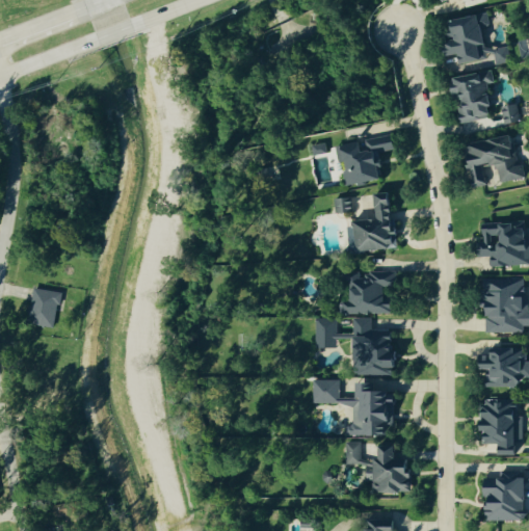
[(482,59),(480,45),(485,44),(480,14),(454,19),(458,41),(445,43),(447,55),(460,52),(463,62),(482,59)]
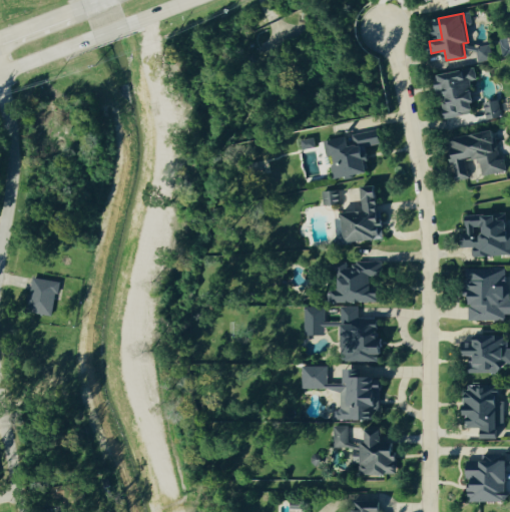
[(474,46),(477,62),(491,60),(489,44),(474,46)]
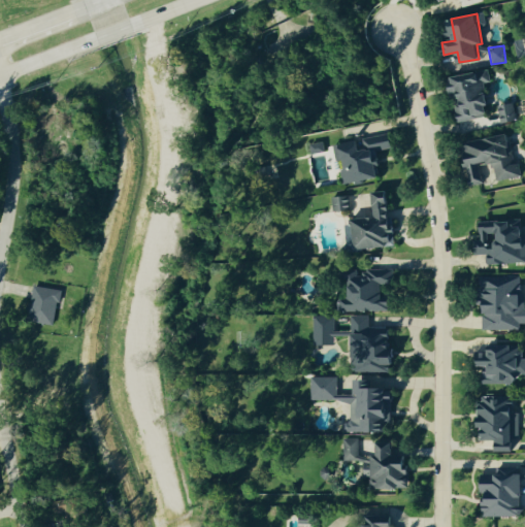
[(447,77),(450,92),(458,91),(461,105),(453,106),(456,121),(490,114),(484,83),(490,81),(488,69),(447,77)]
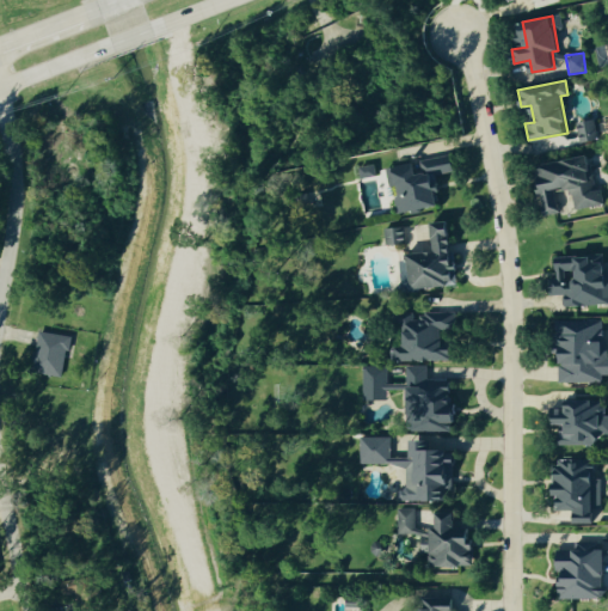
[(597,136),(593,118),(576,122),(579,141),(597,136)]
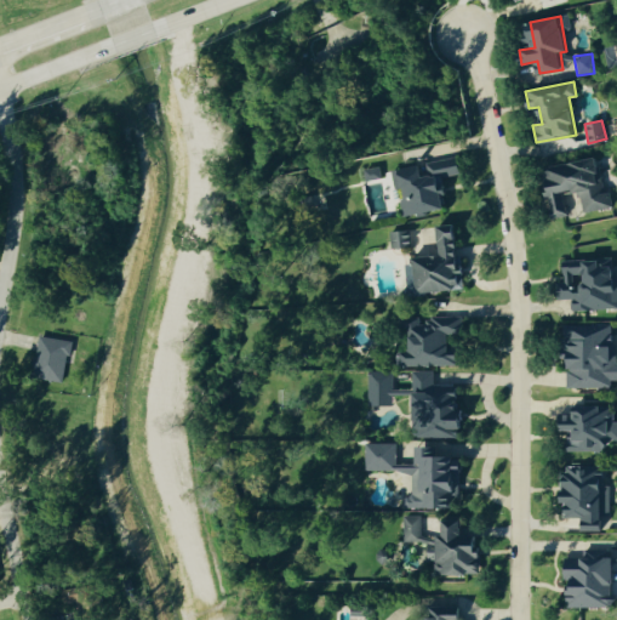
[(390,169),(394,191),(399,189),(403,216),(447,209),(444,187),(455,185),(453,175),(462,174),(460,157),(423,161),(423,164),(390,169)]
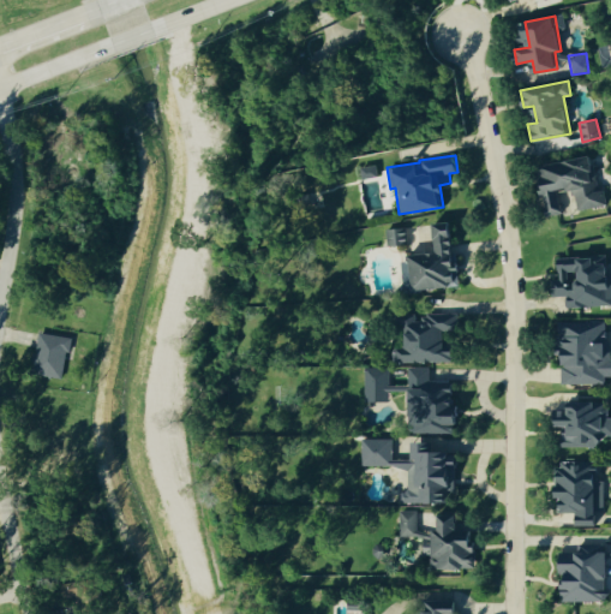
[(576,210),(606,204),(603,190),(598,191),(591,156),(539,165),(549,215),(558,213),(553,190),(571,188),(576,210)]
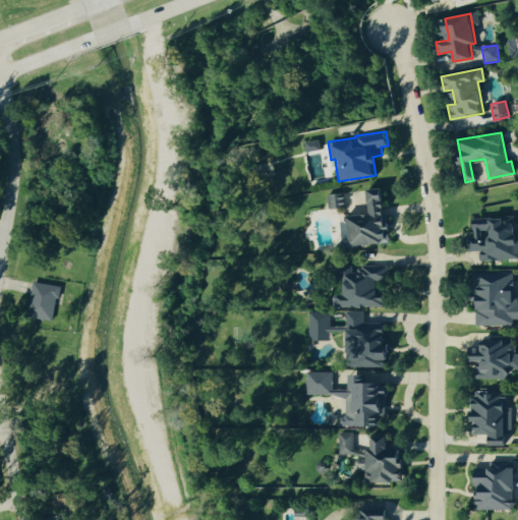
[(314,139),(317,149),(303,152),(301,141),(314,139)]
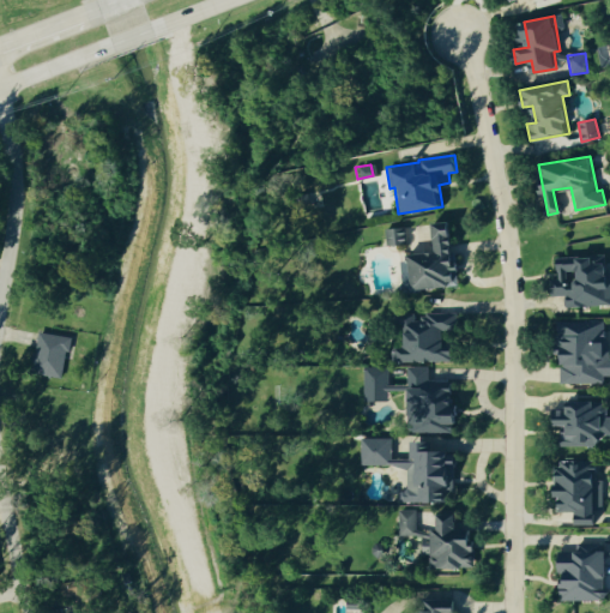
[(458,287),(453,222),(434,223),(435,252),(410,254),(414,289),(458,287)]
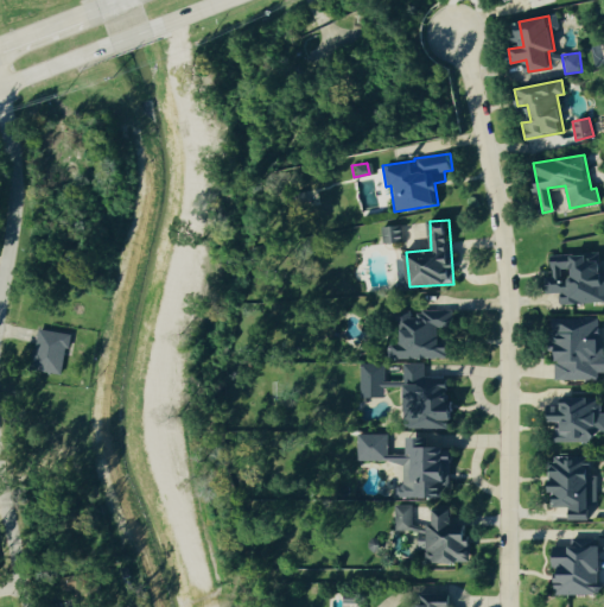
[(399,241),(379,244),(377,226),(396,225),(399,241)]
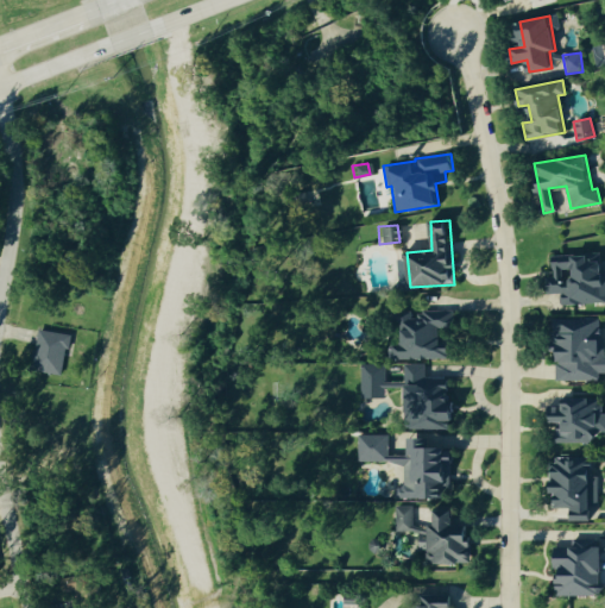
[(604,302),(604,261),(590,262),(590,255),(548,256),(549,293),(560,293),(560,304),(604,302)]
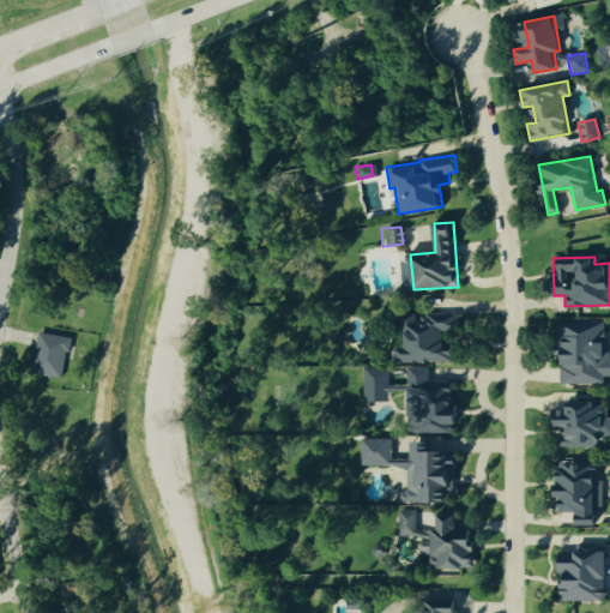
[(452,361),(452,343),(442,343),(442,329),(457,329),(457,313),(422,313),(422,320),(406,322),(408,347),(393,348),(393,362),(452,361)]
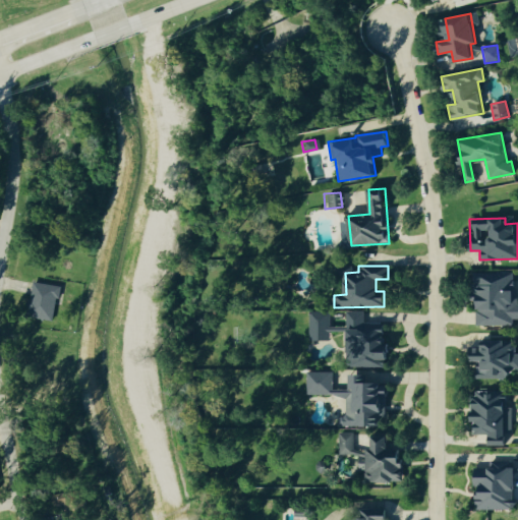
[(474,325),(512,326),(512,318),(517,318),(517,303),(514,303),(514,274),(474,273),(474,325)]
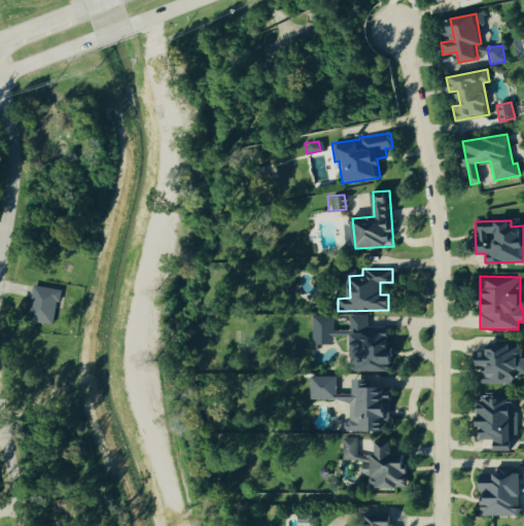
[(59,289),(31,284),(24,319),(51,324),(59,289)]
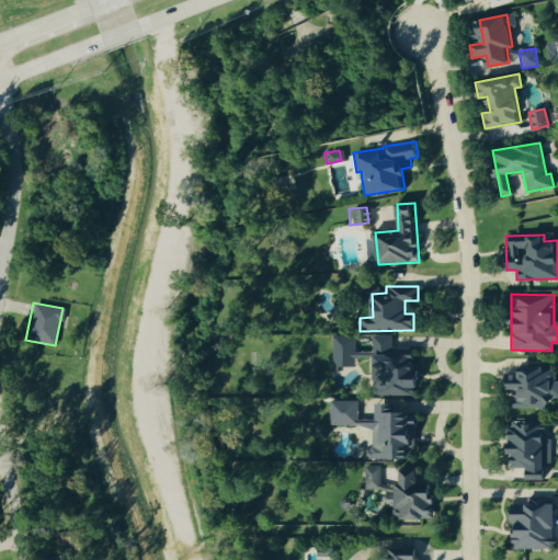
[(374,379),(391,380),(391,395),(418,396),(419,368),(412,368),(413,350),(390,349),(391,335),(373,334),(372,352),(375,352),(374,379)]
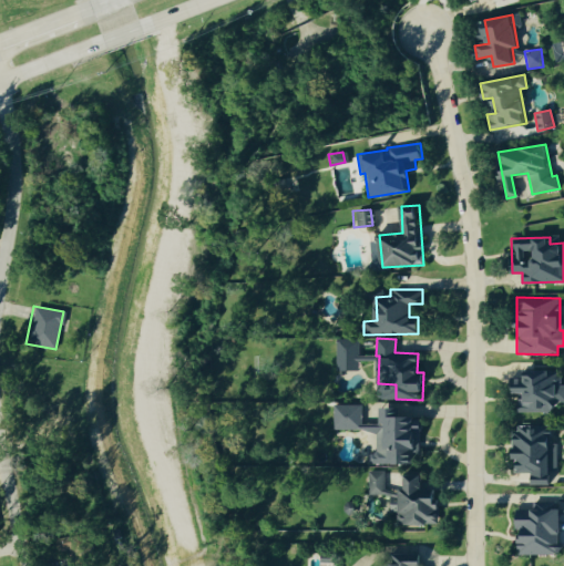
[(336,339),(336,371),(357,370),(357,358),(358,358),(358,339),(336,339)]
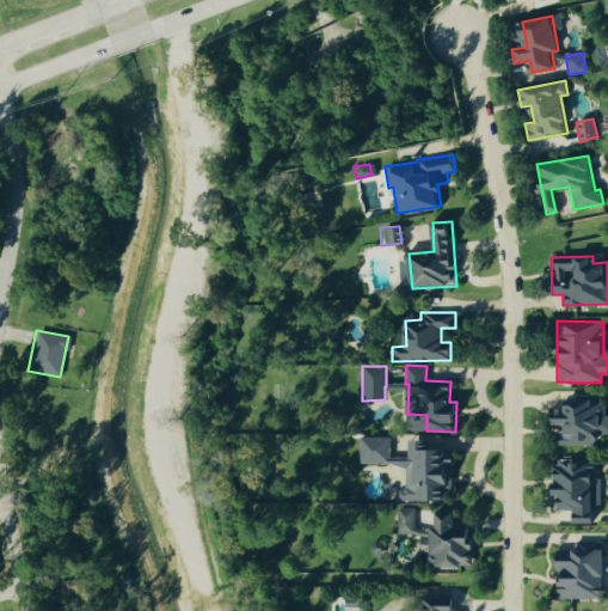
[(599,445),(599,434),(607,433),(607,415),(602,415),(602,399),(566,399),(566,410),(553,410),(554,445),(599,445)]
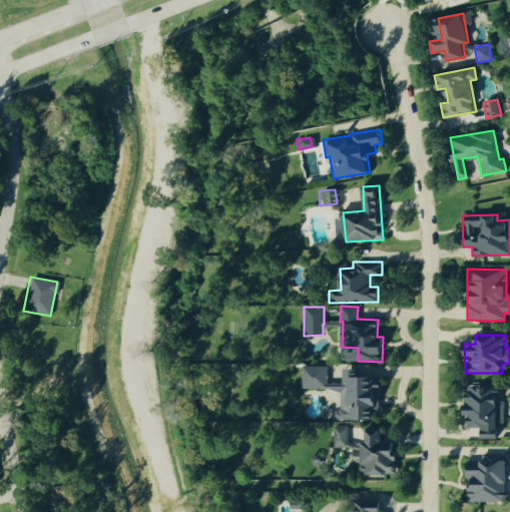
[(301,390),(340,389),(340,409),(334,409),(335,420),(375,419),(374,409),(380,409),(379,368),(343,369),(343,385),(327,385),(327,366),(301,366),(301,390)]
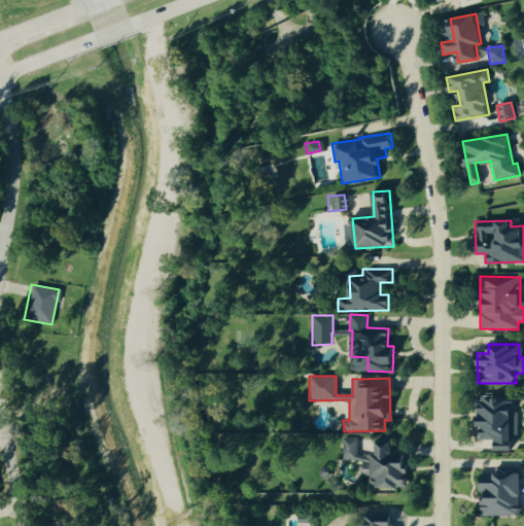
[(496,439),(496,450),(513,450),(512,434),(515,434),(515,396),(479,397),(480,439),(496,439)]
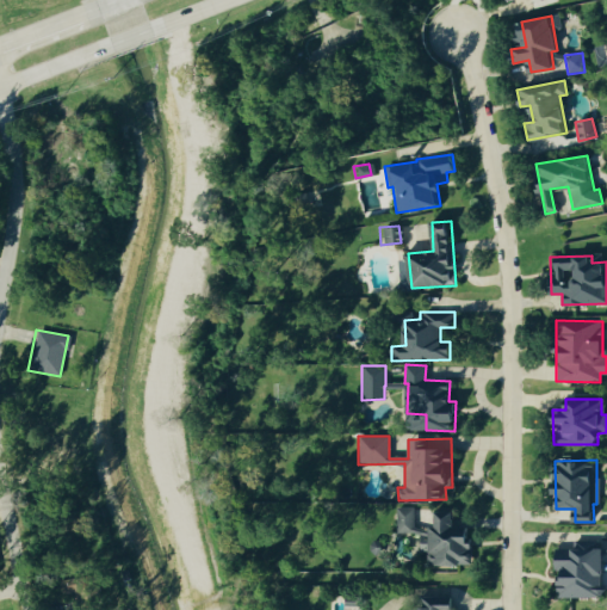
[(413,506),(396,507),(397,533),(414,531),(413,506)]
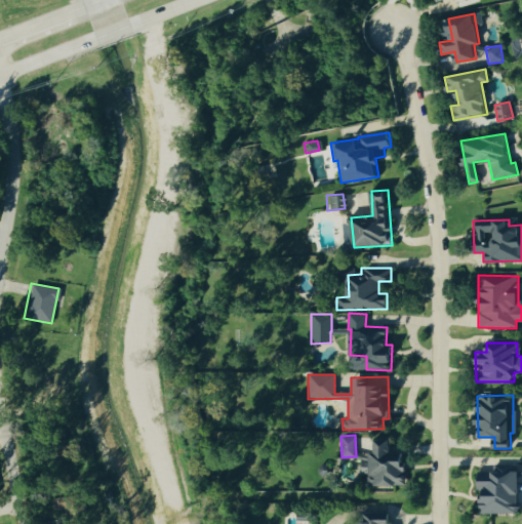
[(369,486),(408,485),(407,453),(391,453),(391,439),(375,439),(375,452),(368,452),(369,486)]
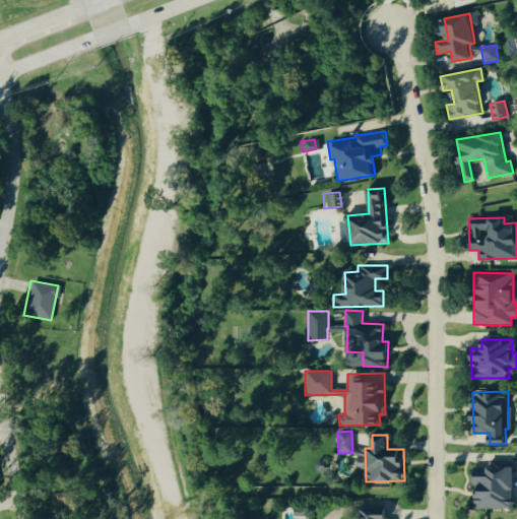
[(367,453),(356,453),(356,454),(359,454),(359,468),(367,468),(367,453)]
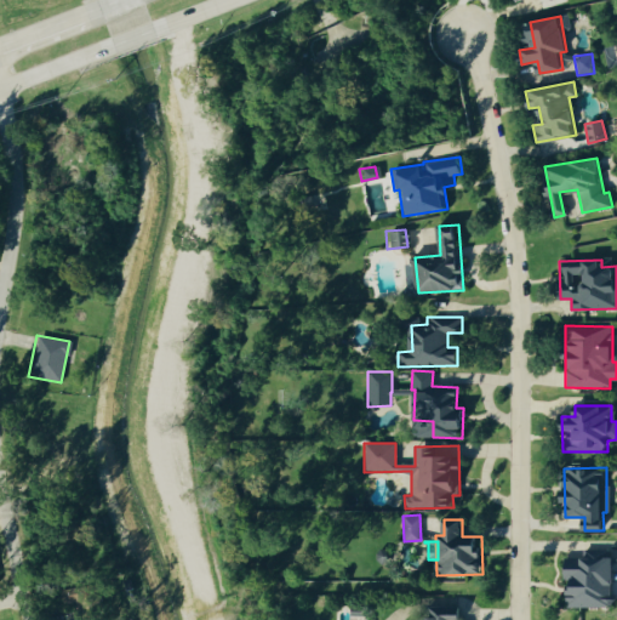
[(569,608),(613,608),(613,552),(582,552),(582,558),(565,558),(565,579),(569,579),(569,608)]
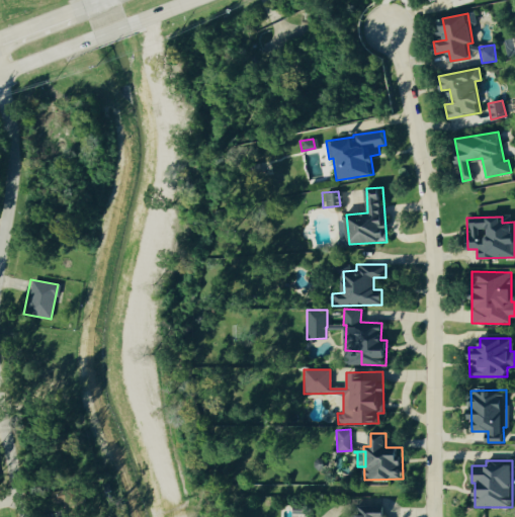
[(51,503),(62,502),(62,514),(74,513),(74,508),(82,508),(81,489),(51,491),(51,503)]
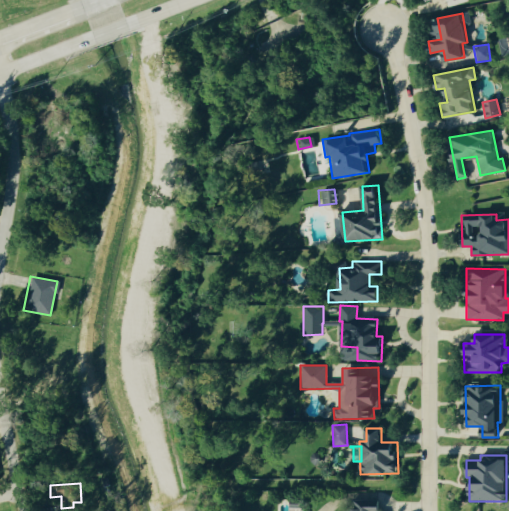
[(355,500),(355,510),(384,510),(384,500),(355,500)]
